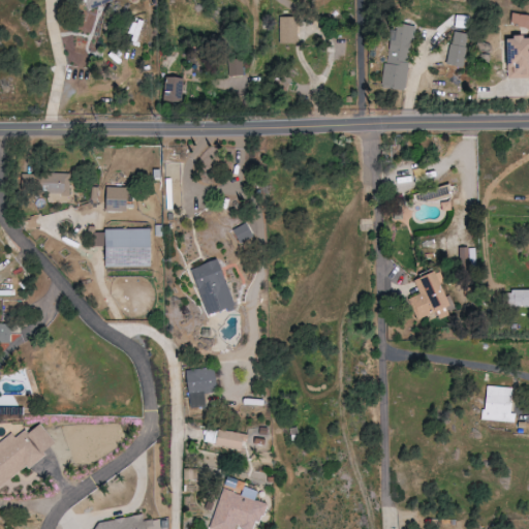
[(112,0),(79,0),(84,11),(112,0)]
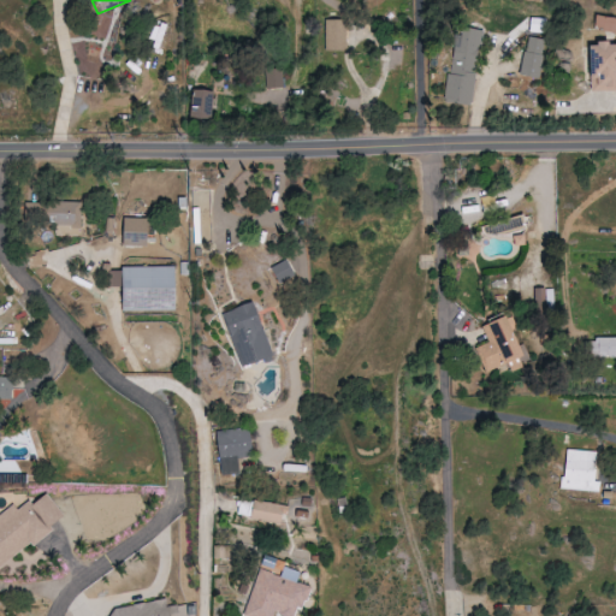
[(594,30),(615,31),(615,18),(596,17),(594,30)]
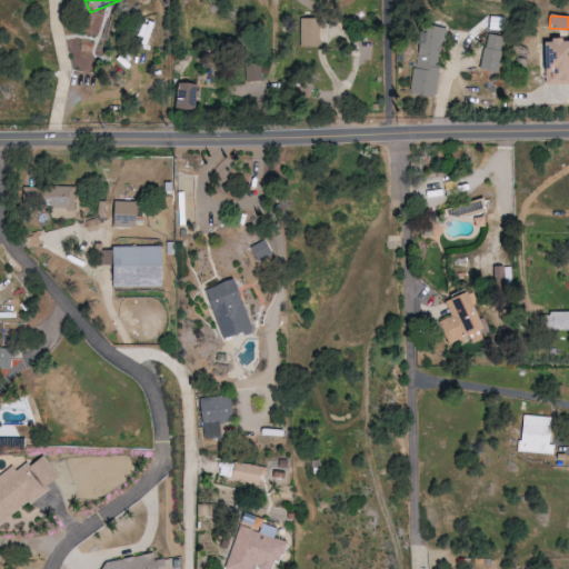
[(487,30),(502,30),(503,18),(488,17),(487,30)]
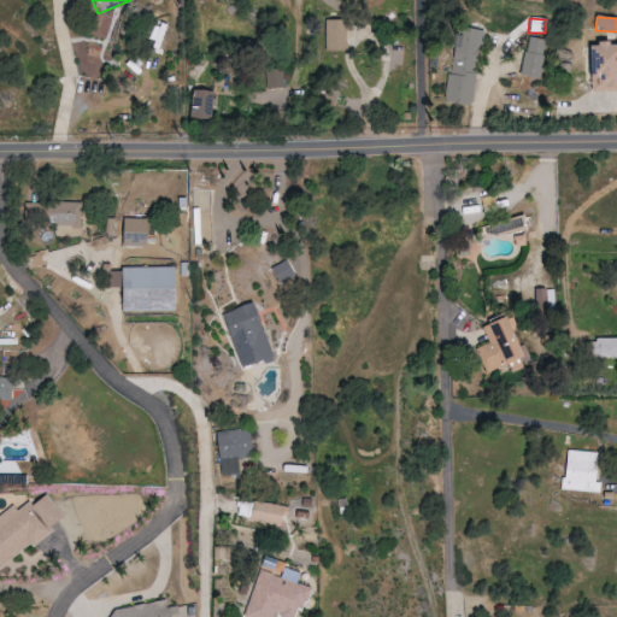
[(346,21),(325,19),(325,50),(346,51),(346,21)]
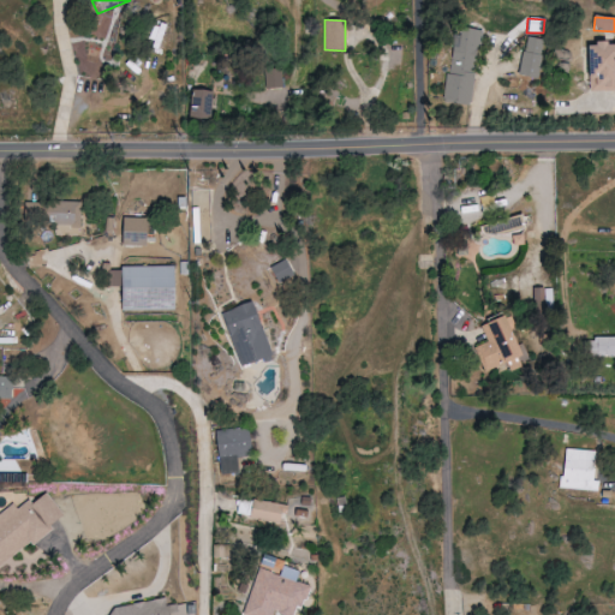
[(165,25),(153,23),(148,47),(160,49),(165,25)]
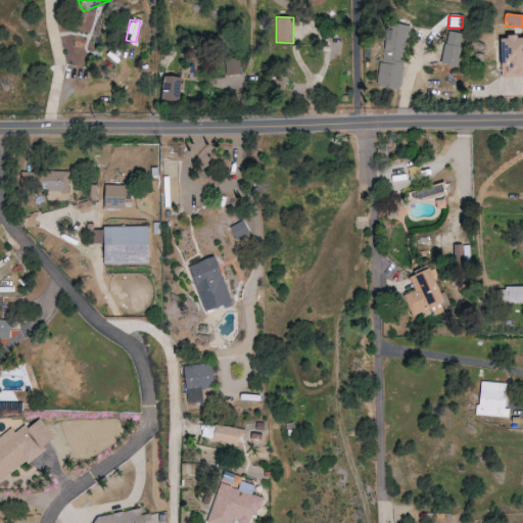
[(378,87),(401,89),(408,26),(391,24),(390,40),(383,39),(378,87)]
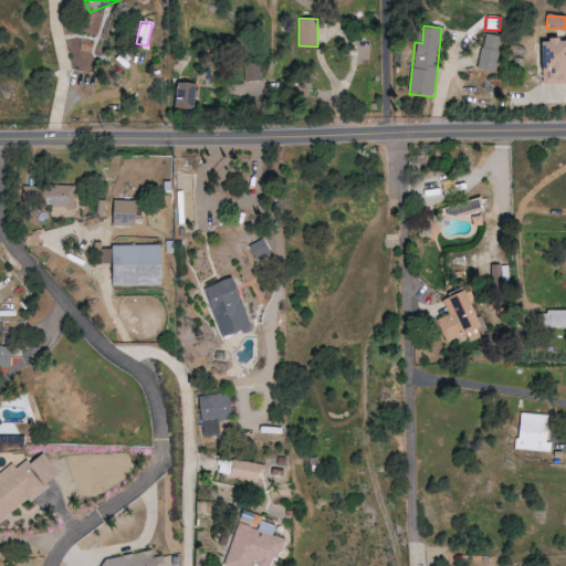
[(479,67),(495,69),(496,35),(480,34),(479,67)]
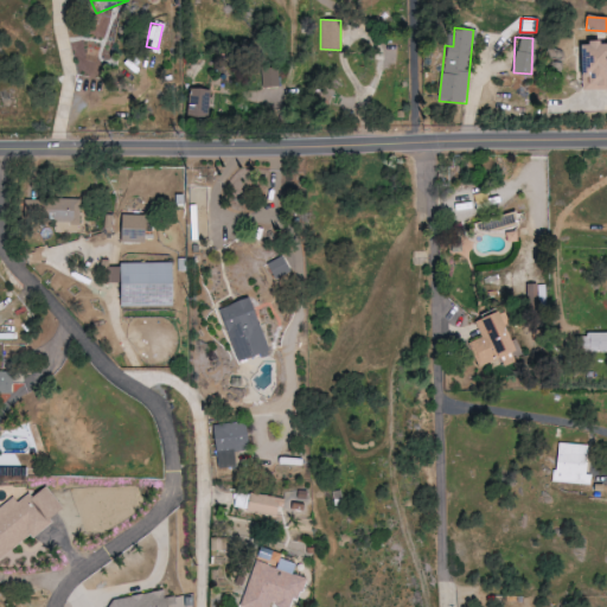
[(605,89),(605,78),(606,77),(606,42),(580,43),(581,90),(605,89)]
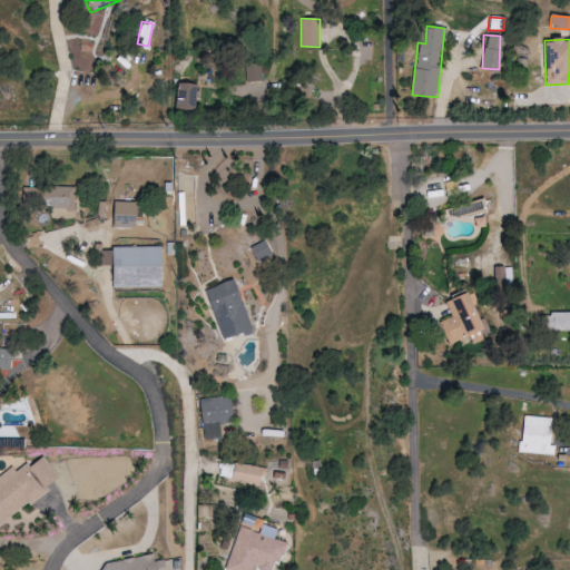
[(262,81),(259,64),(244,65),(246,82),(262,81)]
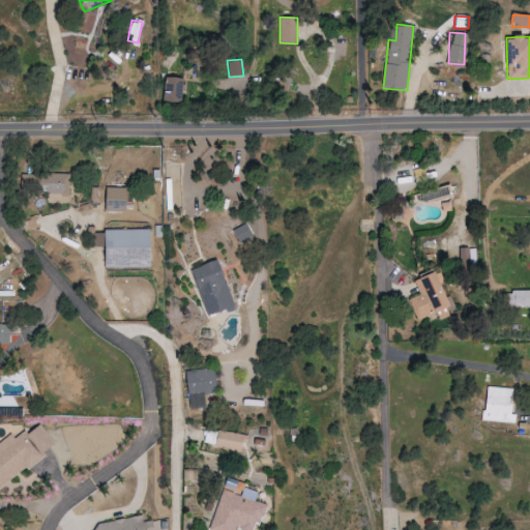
[(162,101),(180,102),(180,79),(163,78),(162,101)]
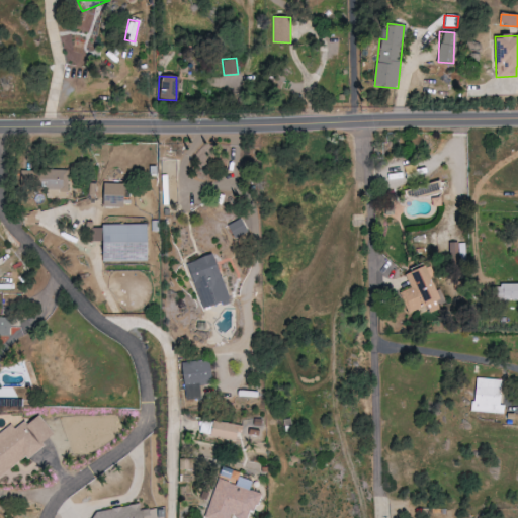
[(174,181),(161,181),(162,198),(174,198),(174,181)]
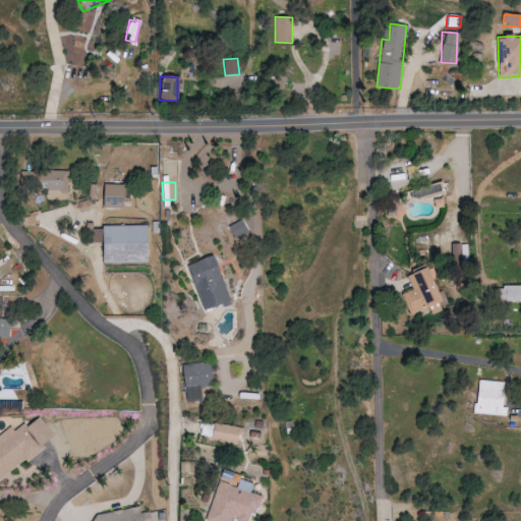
[(122,207),(122,185),(103,184),(102,206),(122,207)]
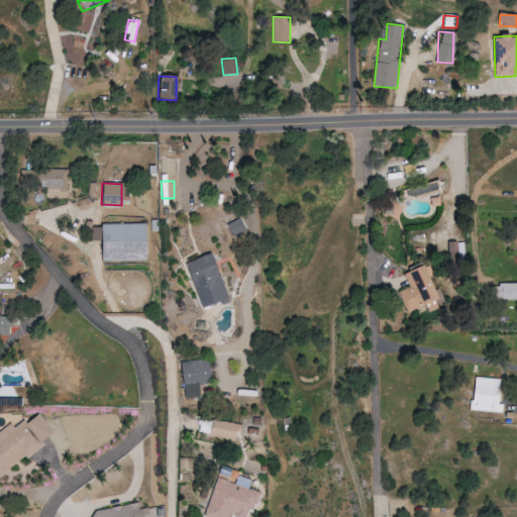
[(234,240),(248,233),(241,218),(226,224),(234,240)]
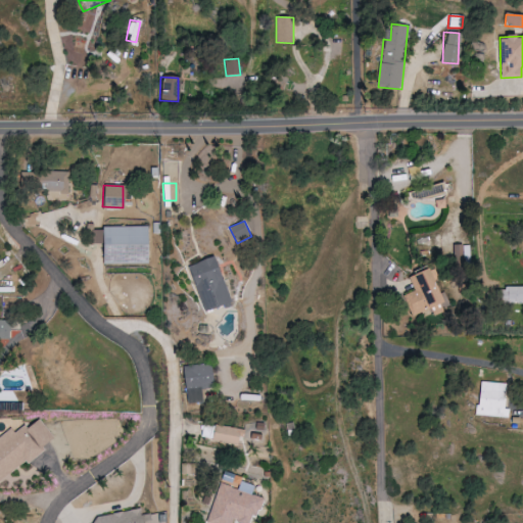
[(147,263),(147,227),(100,227),(101,263),(147,263)]
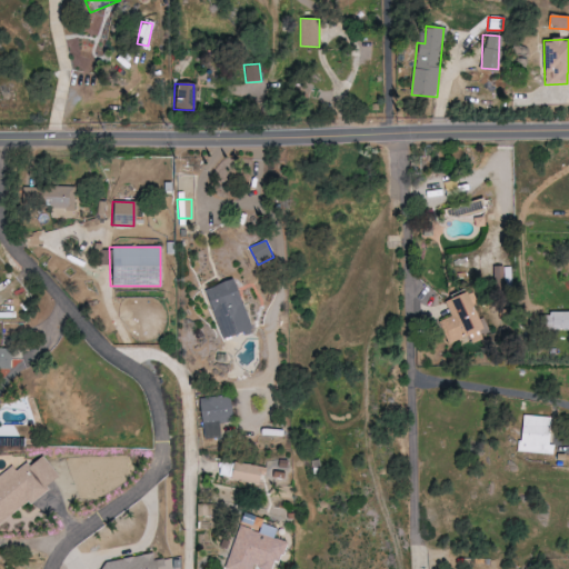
[(220,340),(250,331),(235,280),(205,288),(220,340)]
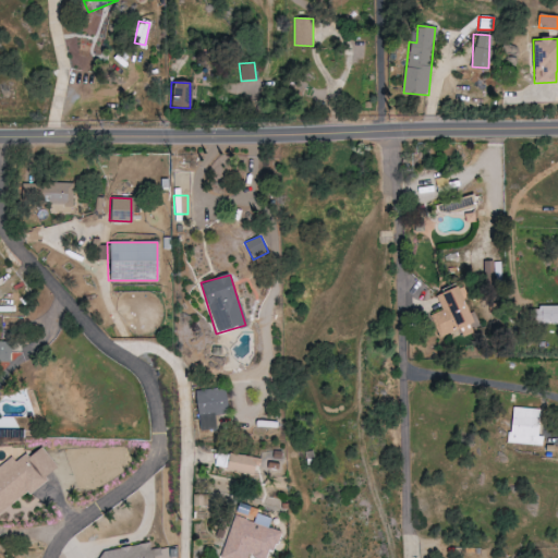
[(436,294),(443,311),(433,314),(441,336),(471,324),(455,287),(436,294)]
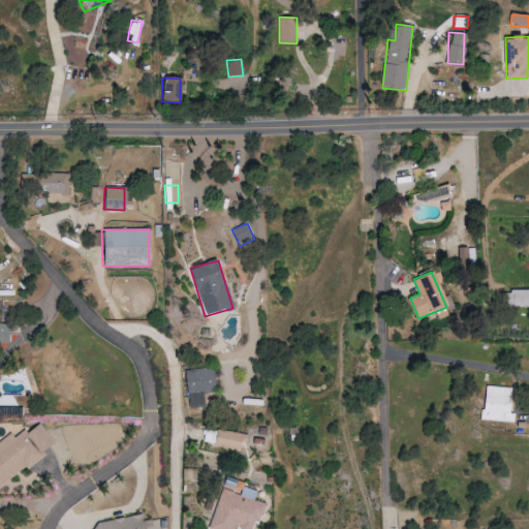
[(528,291),(503,291),(503,307),(528,306),(528,291)]
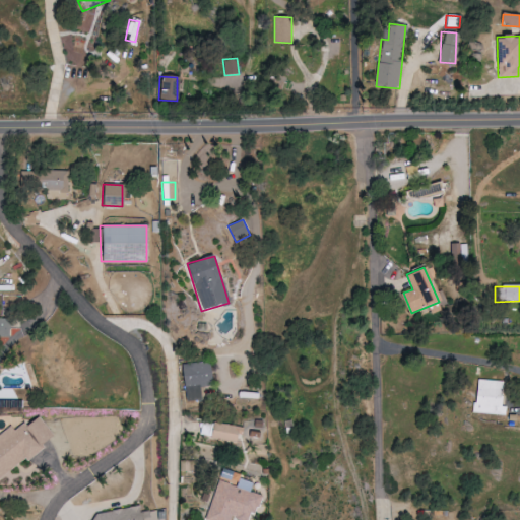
[(0,338),(9,339),(9,319),(0,318),(0,338)]
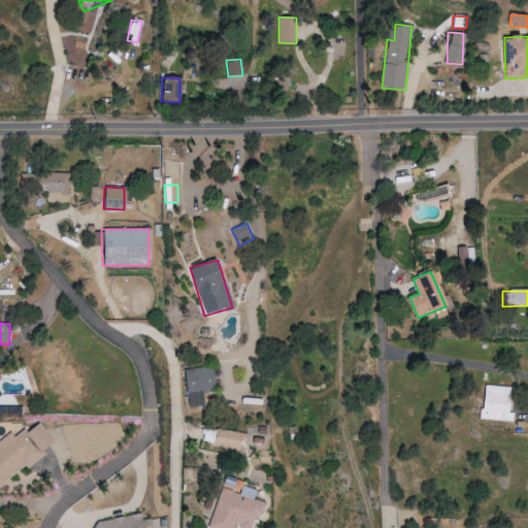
[(206,406),(205,390),(213,390),(212,368),(186,369),(188,407),(206,406)]
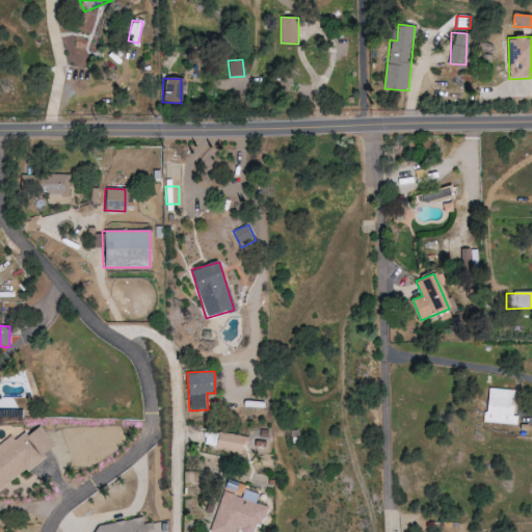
[(515,389),(487,389),(486,423),(517,424),(517,416),(514,416),(515,389)]
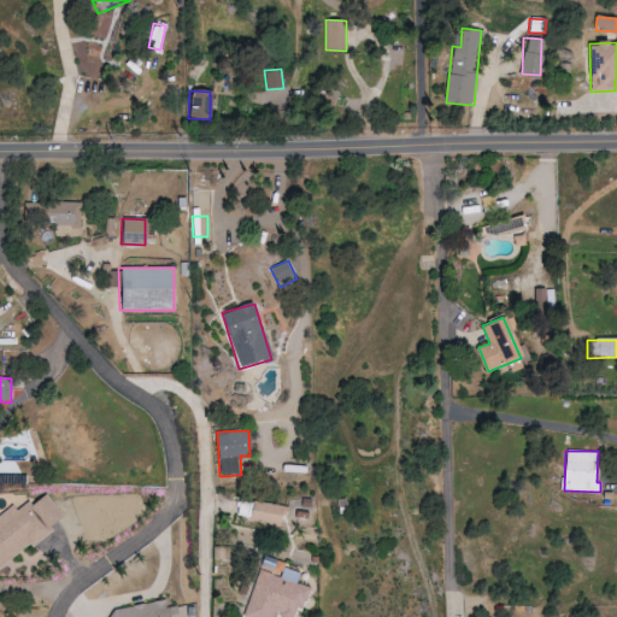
[(12,506),(0,515),(0,566),(53,530),(50,526),(63,516),(47,494),(31,505),(29,501),(16,511),(12,506)]
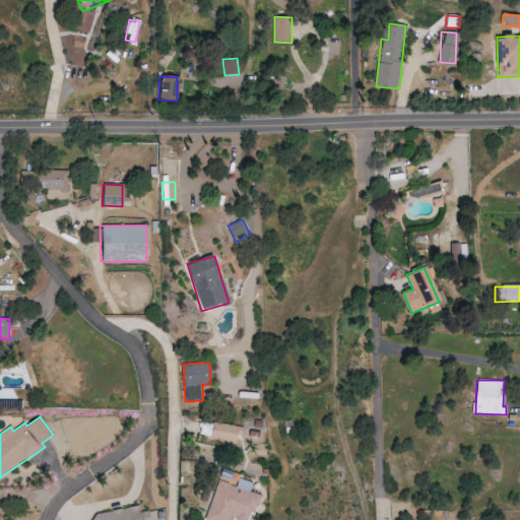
[(239,442),(240,427),(212,424),(210,440),(239,442)]
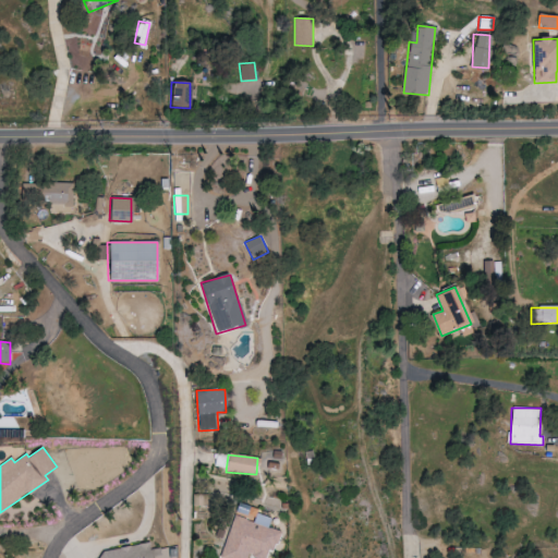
[(219,557),(246,557),(247,555),(257,557),(268,557),(279,532),(268,528),(271,519),(256,513),(253,522),(232,514),(217,557),(219,557)]
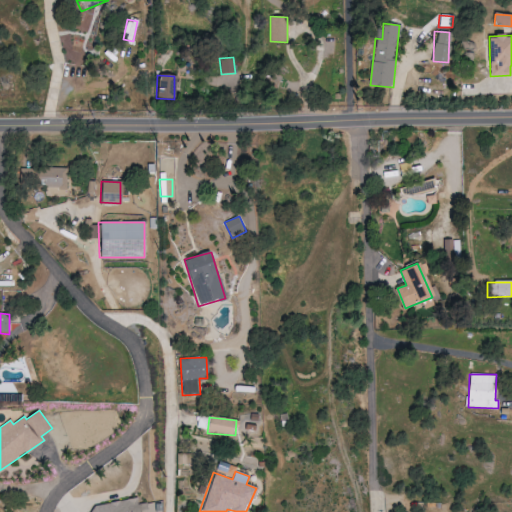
[(148,511),(147,503),(137,505),(136,498),(91,507),(91,511),(148,511)]
